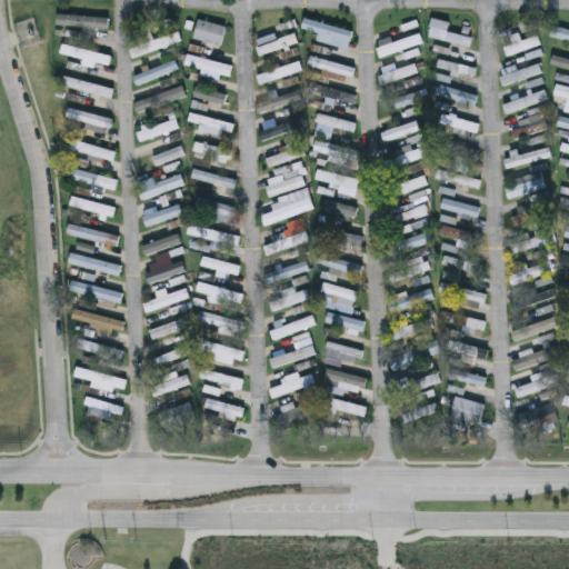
[(96,40),(103,13),(75,5),(68,27),(80,30),(79,35),(96,40)]
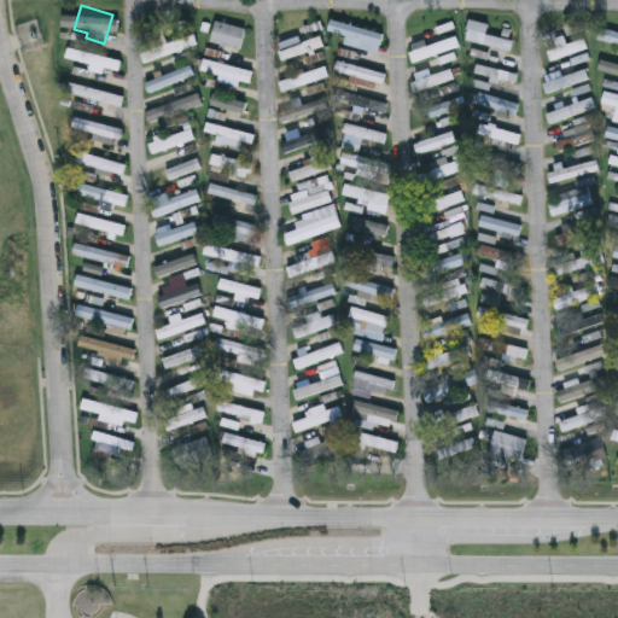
[(210,41),(216,21),(246,29),(240,50),(210,41)]
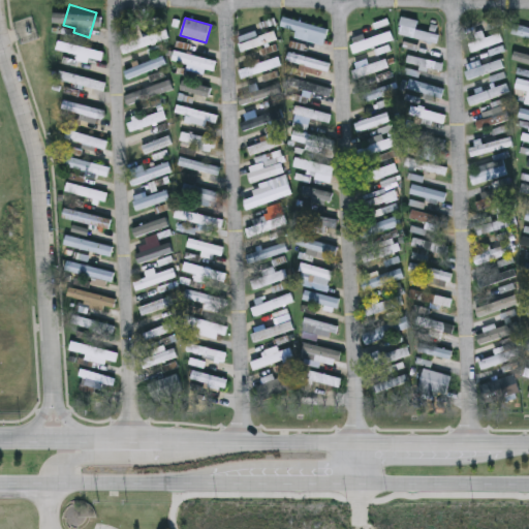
[(281,27),(283,18),(328,28),(324,44),(294,38),(297,30),(281,27)]
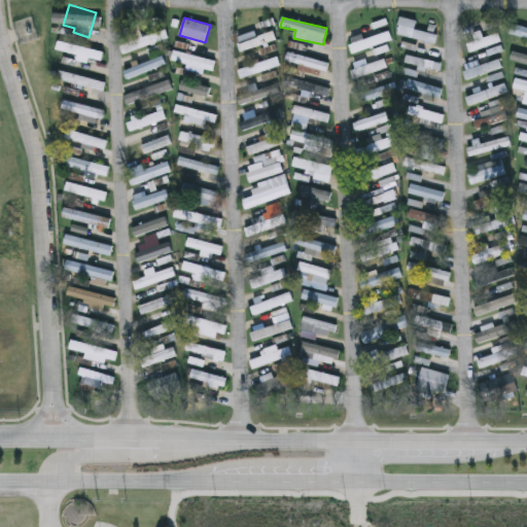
[(399,38),(399,19),(416,19),(416,33),(436,33),(436,38),(399,38)]
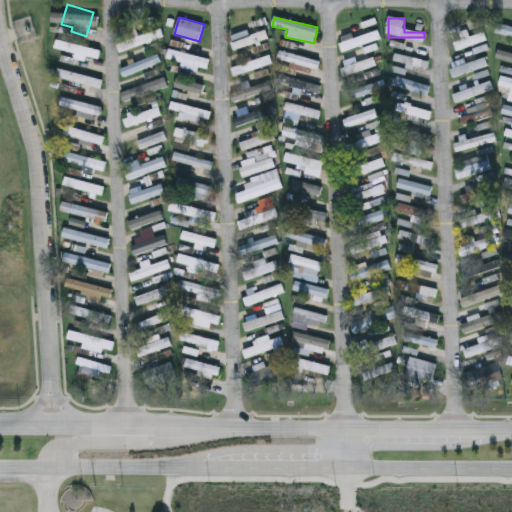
[(125,50),(118,30),(134,24),(138,36),(160,28),(163,36),(125,50)]
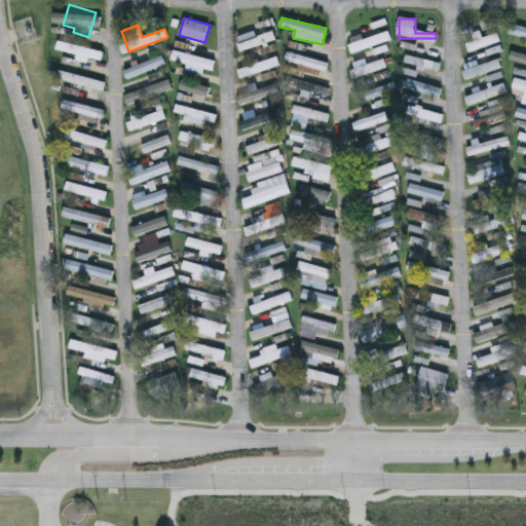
[(349,45),(387,30),(390,38),(352,53),(349,45)]
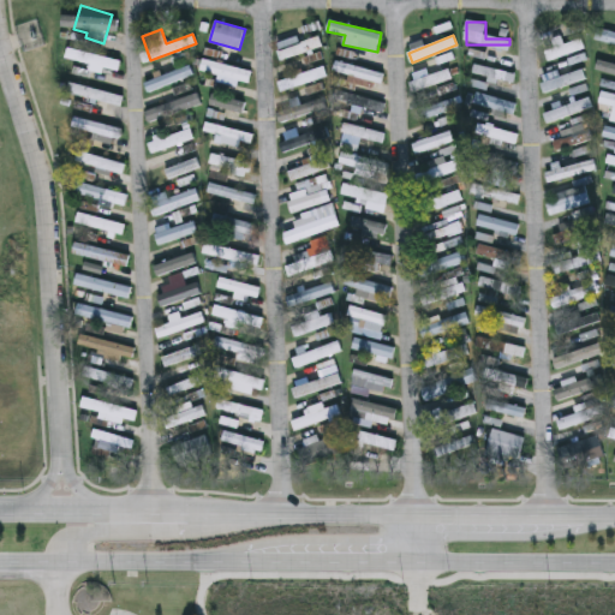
[(545,46),(583,41),(584,52),(548,57),(545,46)]
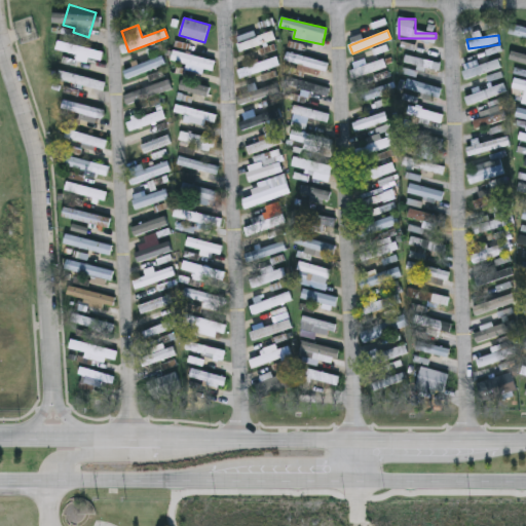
[(58,48),(60,41),(103,51),(102,60),(58,48)]
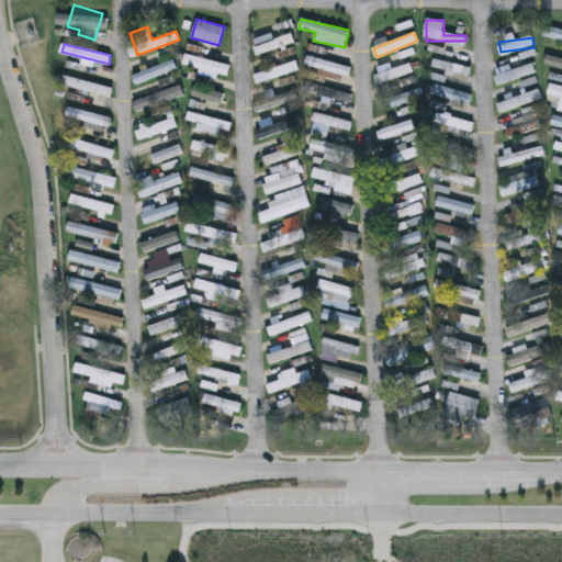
[(561,66),(546,62),(548,54),(561,58),(561,66)]
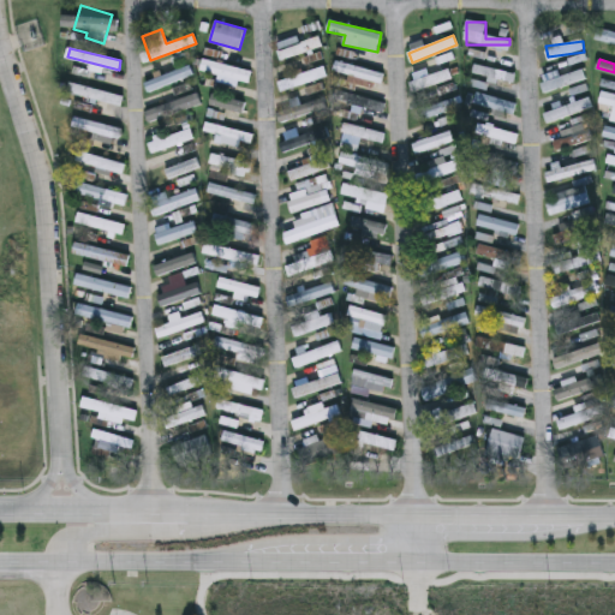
[(384,73),(382,83),(334,70),(336,61),(384,73)]
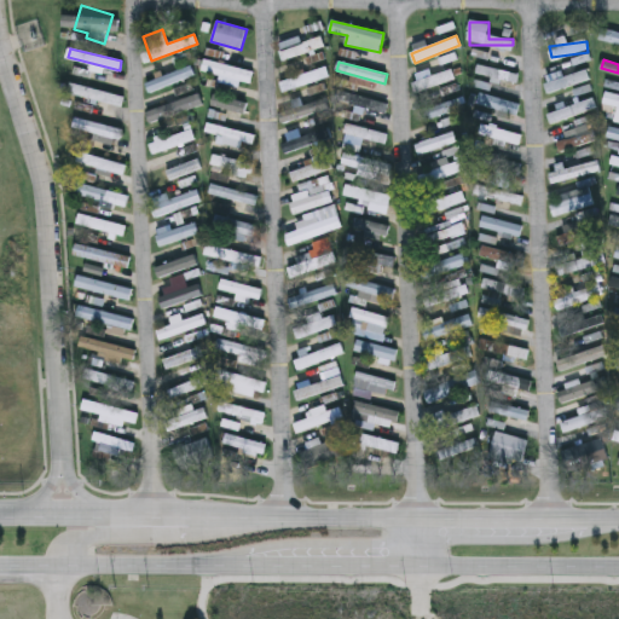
[(150,92),(146,82),(191,65),(195,75),(150,92)]
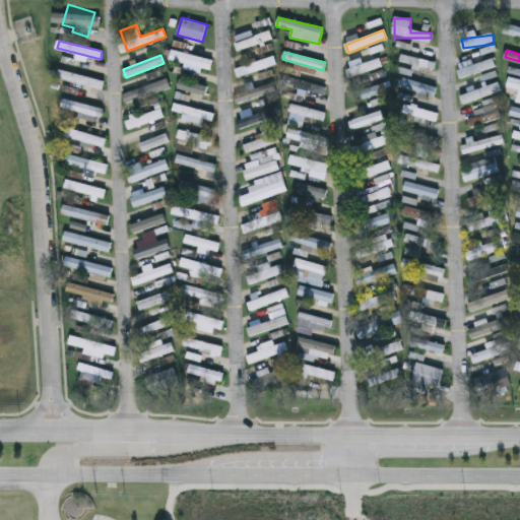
[(235,69),(274,56),(277,64),(238,77),(235,69)]
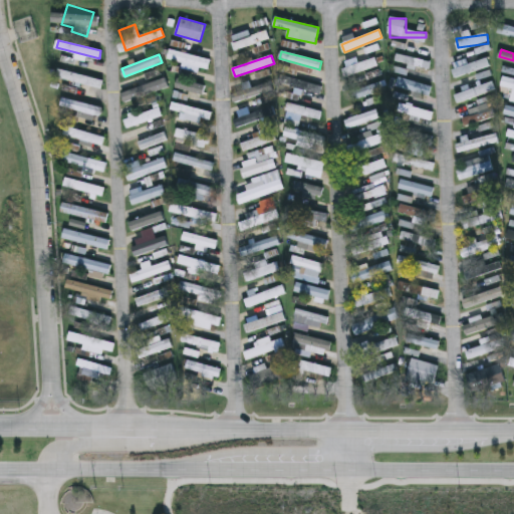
[(377,65),(345,76),(343,68),(375,57),(377,65)]
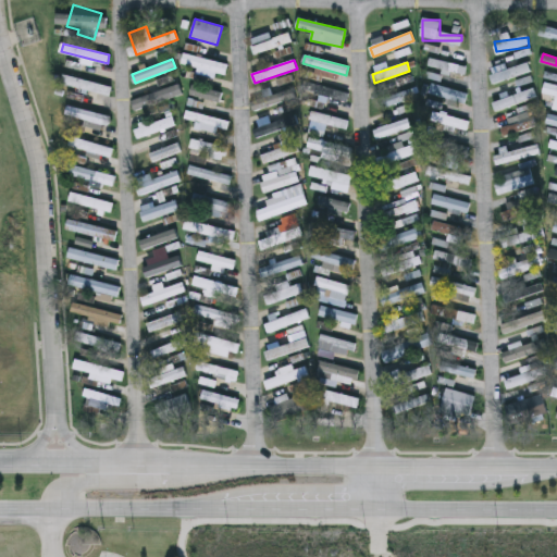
[(531,72),(494,83),(491,74),(528,63),(531,72)]
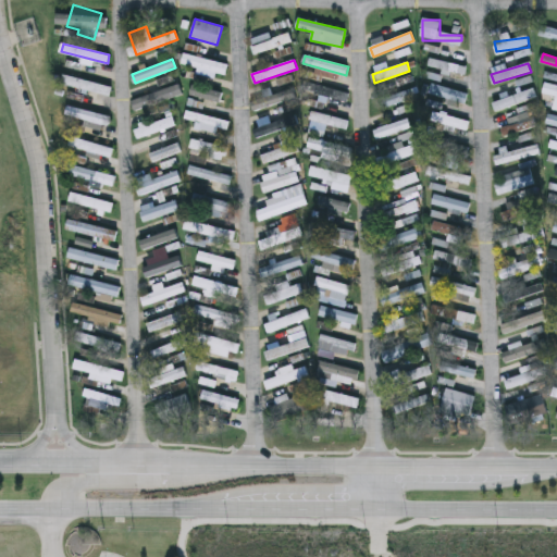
[(62,82),(64,73),(112,89),(109,98),(62,82)]
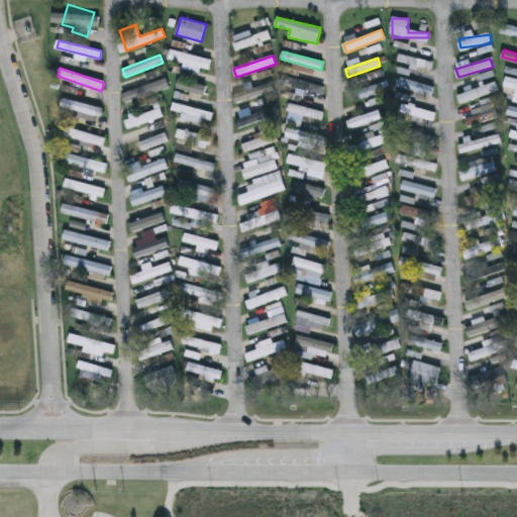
[(325,86),(323,94),(281,84),(283,76),(325,86)]
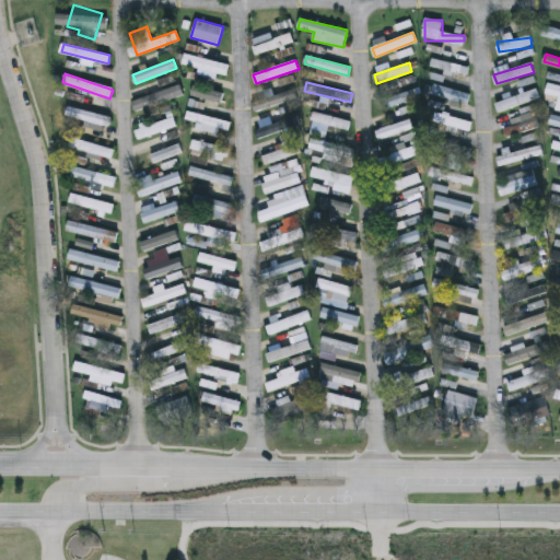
[(138,109),(133,98),(181,84),(184,95),(138,109)]
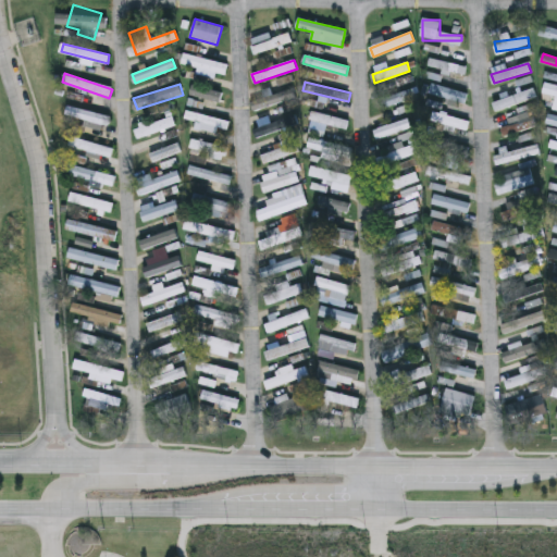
[(468,94),(466,103),(431,94),(433,84),(468,94)]
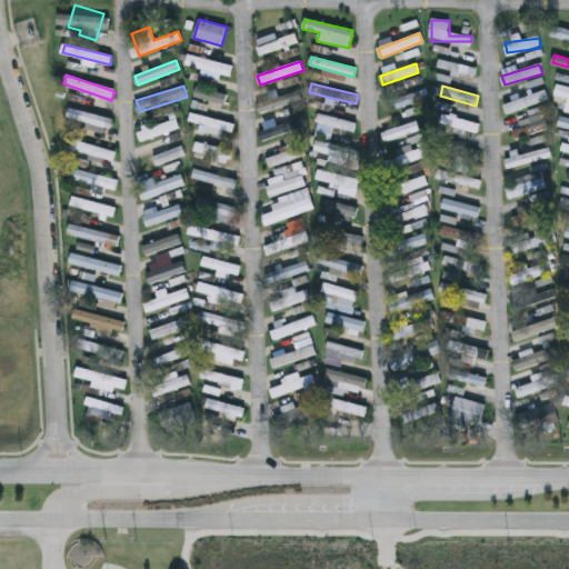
[(568,88),(568,98),(556,96),(557,86),(568,88)]
